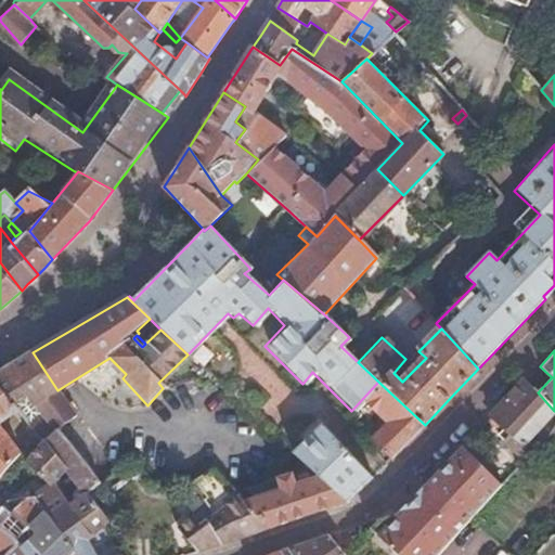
[(29,423),(44,442),(55,428),(72,416),(56,391),(57,390),(33,352),(16,362),(13,363),(3,370),(0,371),(0,389),(10,402),(12,401),(14,403),(28,394),(41,412),(29,423)]
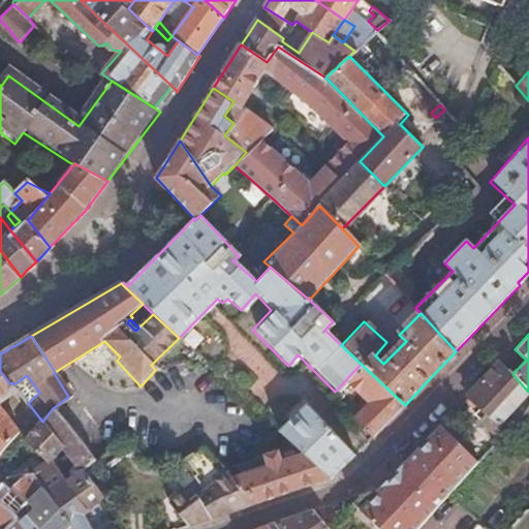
[(498,424),(528,392),(512,374),(501,363),(500,362),(486,377),(467,396),(469,398),(470,399),(467,402),(479,413),(475,417),(495,436),(502,428),(498,424)]
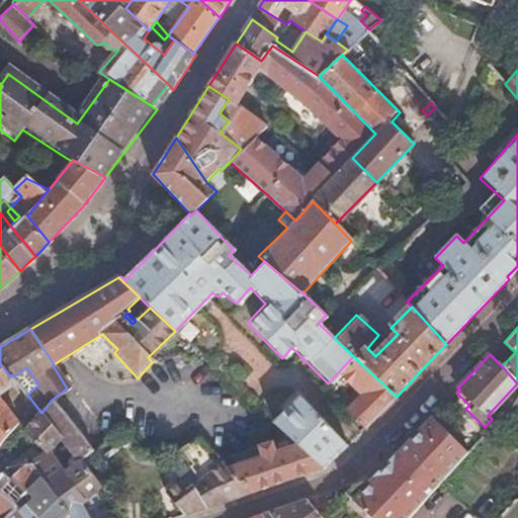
[(353,356),(339,371),(342,374),(360,392),(345,408),(364,427),(366,428),(379,414),(397,397),(353,356)]
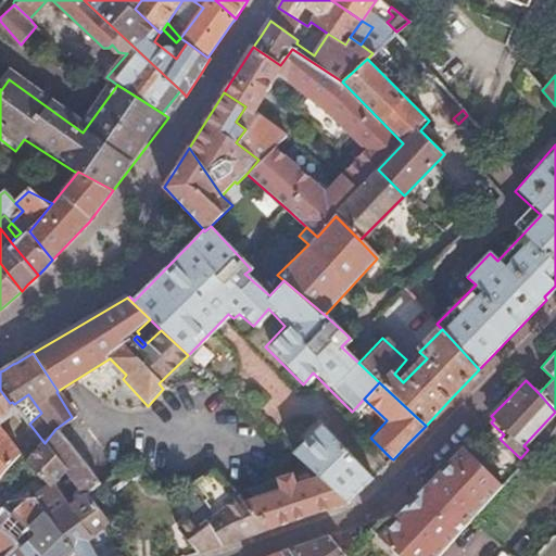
[(0,424),(0,425),(19,409),(14,404),(12,402),(10,403),(0,390),(0,424)]
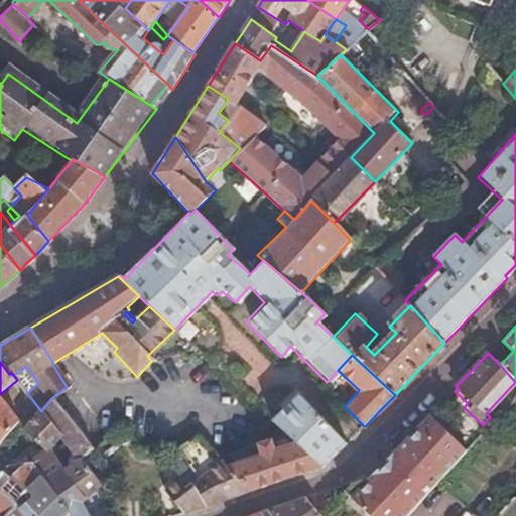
[(0,441),(1,440),(18,420),(0,394),(0,393),(0,441)]
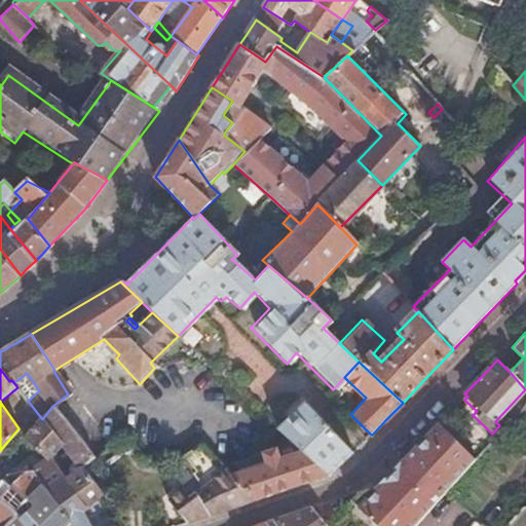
[(299,404),(275,427),(287,438),(301,452),(328,478),(341,462),(347,454),(299,404)]
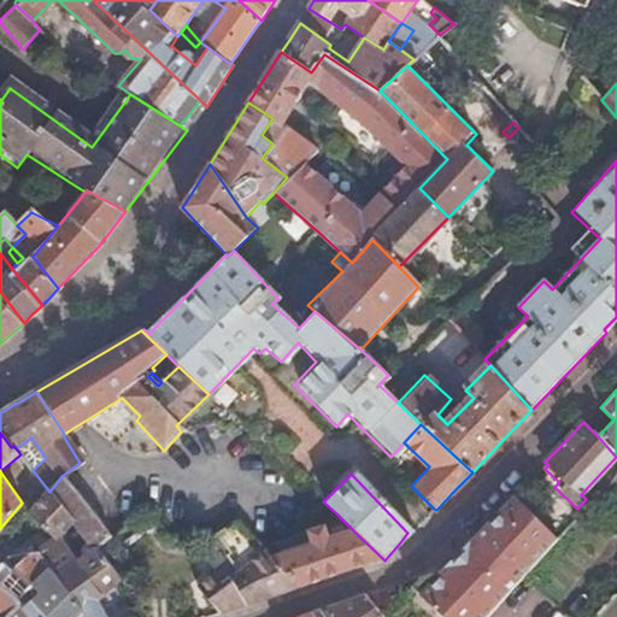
[(50,492),(31,513),(51,535),(52,534),(71,519),(92,547),(71,559),(101,595),(112,586),(119,580),(98,551),(111,540),(80,501),(62,476),(50,492)]
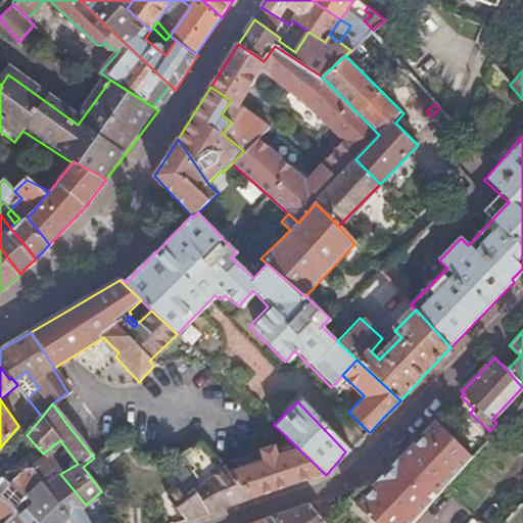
[(414,522),(473,459),(436,421),(378,482),(357,489),(347,500),(372,522),(414,522)]
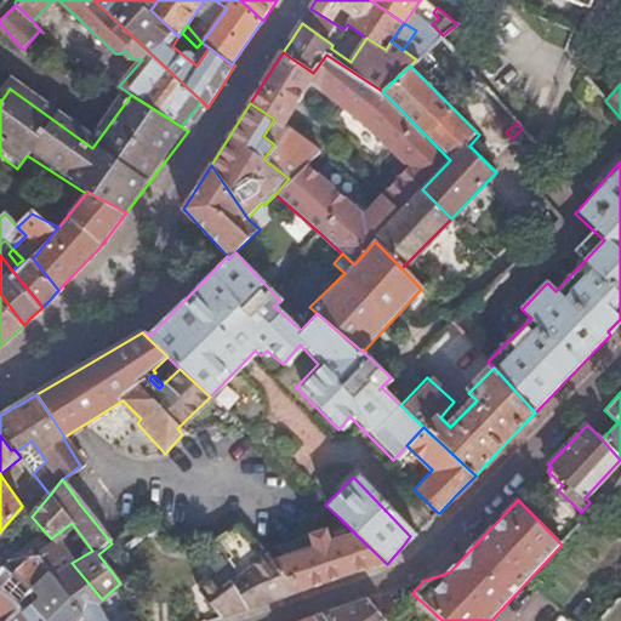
[(51,539),(32,517),(22,528),(44,551),(38,557),(34,559),(55,577),(58,581),(61,585),(83,620),(107,620),(97,604),(102,599),(72,563),(52,537),(51,539)]
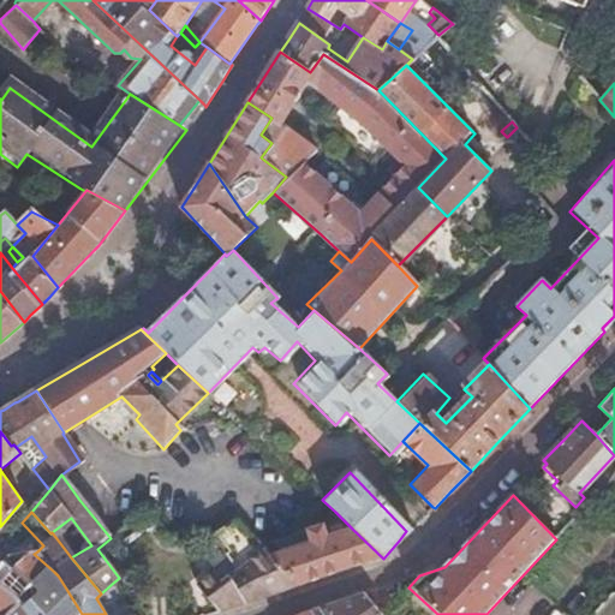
[(195,586),(219,613),(248,603),(280,592),(299,586),(270,557),(245,530),(234,520),(222,527),(210,536),(222,556),(224,556),(234,573),(219,581),(213,569),(195,586)]
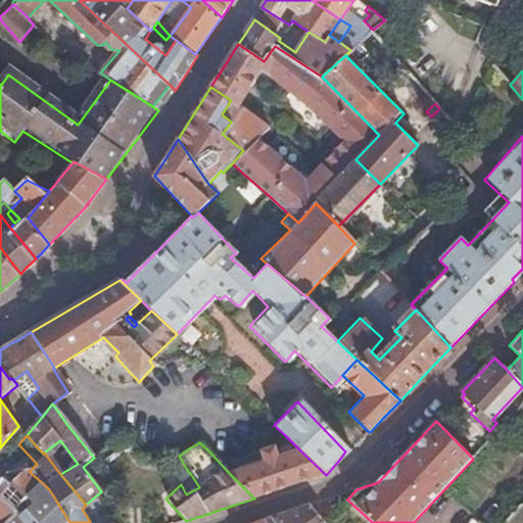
[(12,474),(29,471),(20,464),(1,446),(0,447),(0,479),(3,476),(12,474)]
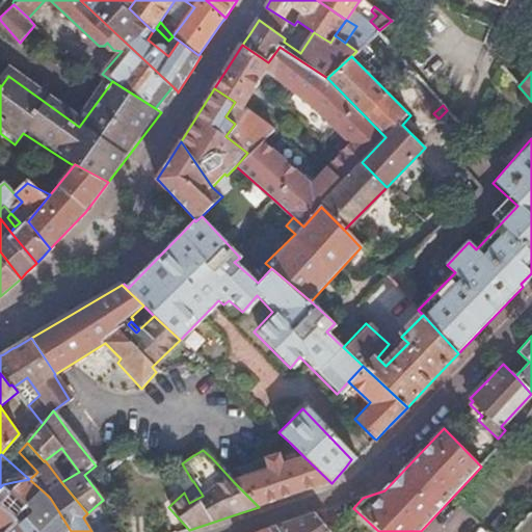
[(242,479),(234,482),(259,507),(291,496),(323,485),(331,483),(304,457),(283,466),(278,454),(263,458),(235,471),(242,479)]
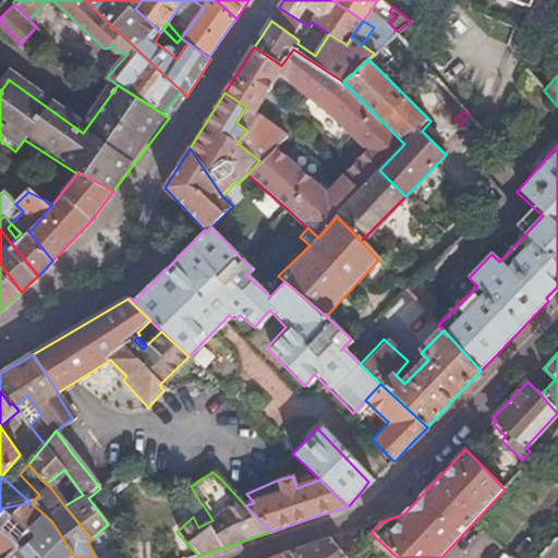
[(31,502),(34,500),(25,493),(22,495),(31,502)]
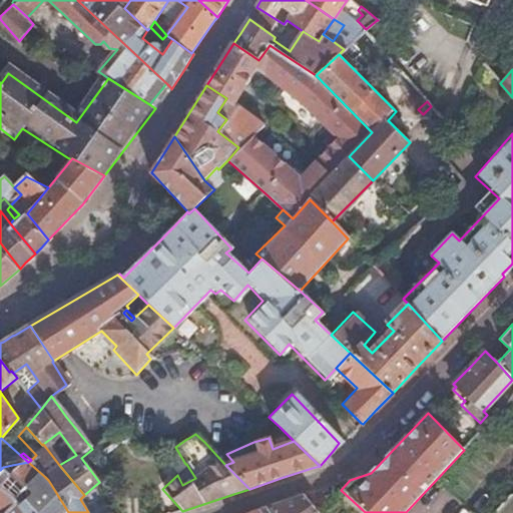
[(45,477),(28,462),(12,465),(15,470),(30,489),(45,477)]
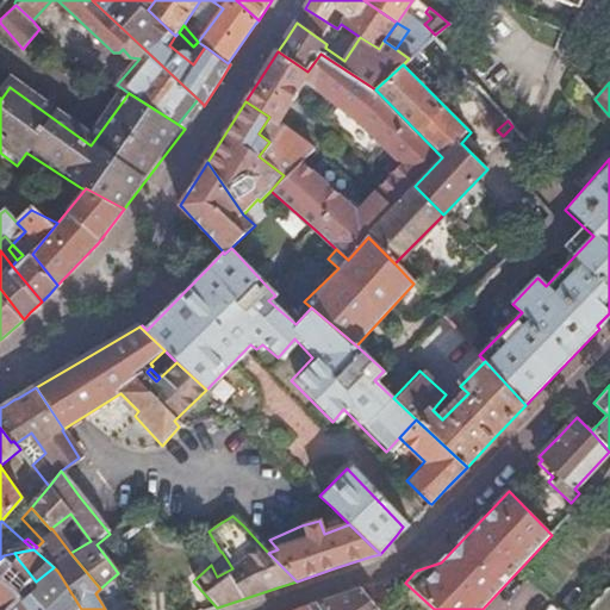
[(0,577),(18,559),(14,553),(4,555),(0,559),(0,577)]
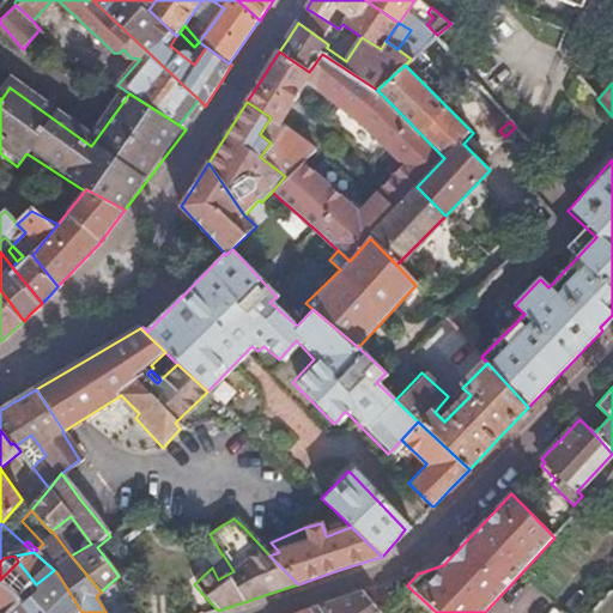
[(36,584),(18,562),(0,580),(19,599),(36,584)]
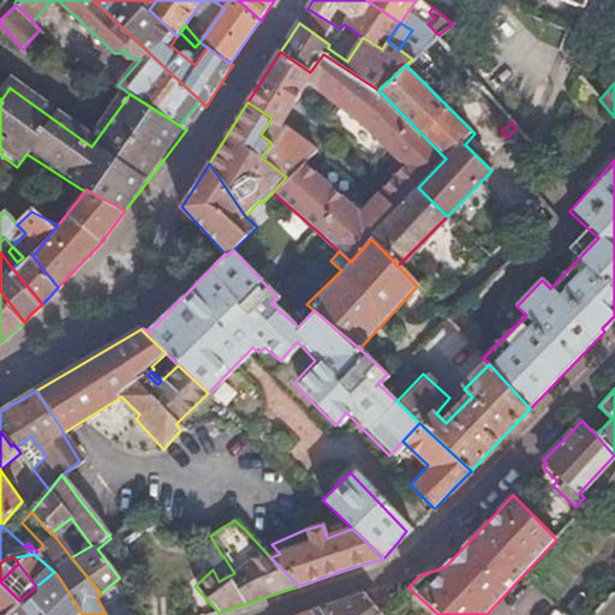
[(58,575),(54,572),(36,586),(42,593),(60,579),(58,575)]
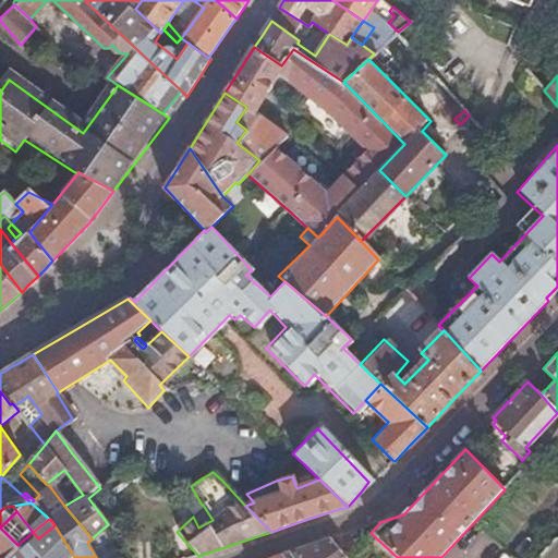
[(72,557),(74,557),(55,525),(38,538),(23,550),(28,557),(72,557)]
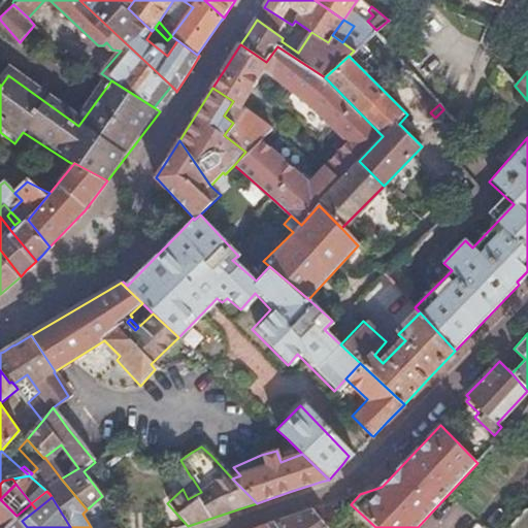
[(0,499),(0,527),(7,527),(19,517),(17,516),(0,499)]
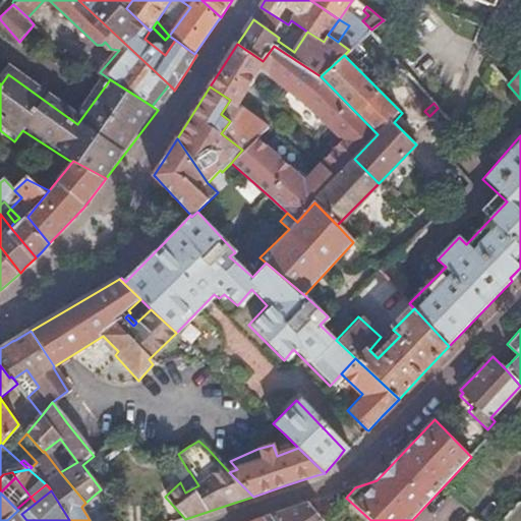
[(112,520),(95,495),(85,503),(81,507),(90,520),(112,520)]
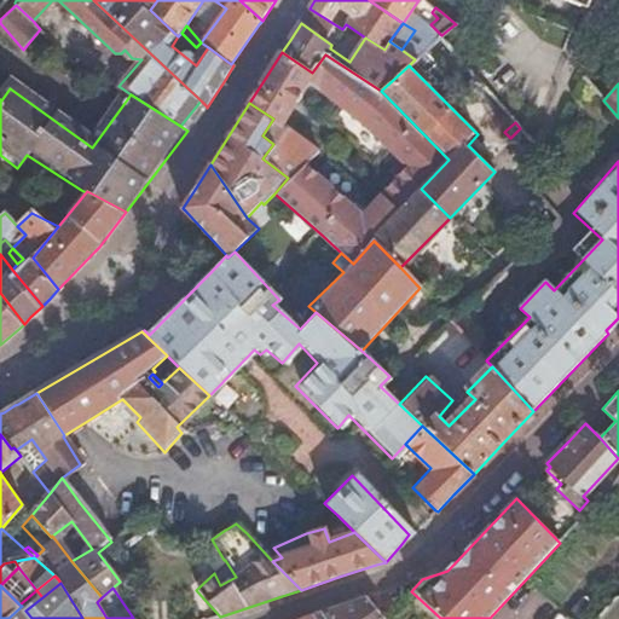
[(381,618),(369,597),(340,607),(314,615),(317,618),(381,618)]
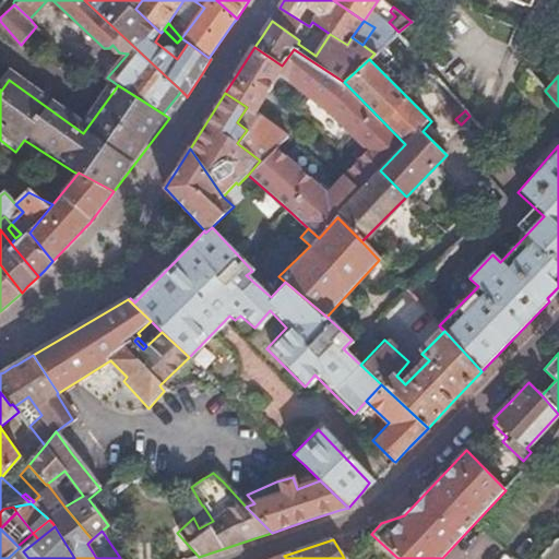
[(28,558),(23,551),(20,547),(8,558),(28,558)]
